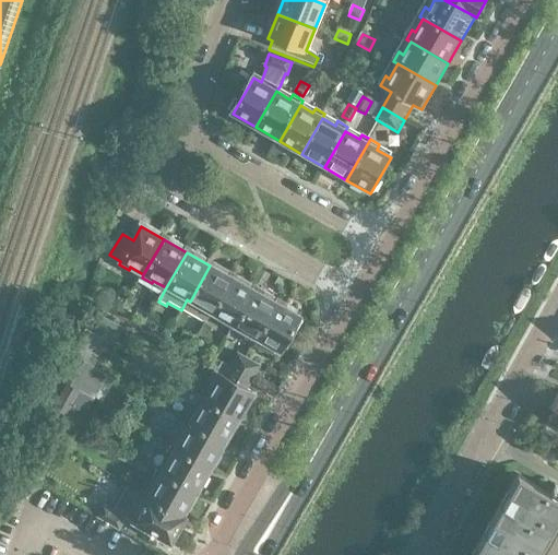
[(210,266),(190,302),(188,305),(197,309),(199,307),(212,314),(232,279),(210,266)]
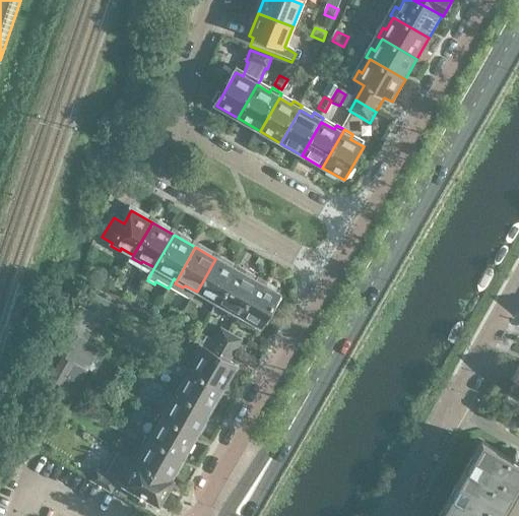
[(215,259),(197,292),(195,295),(204,300),(205,297),(217,304),(237,271),(215,259)]
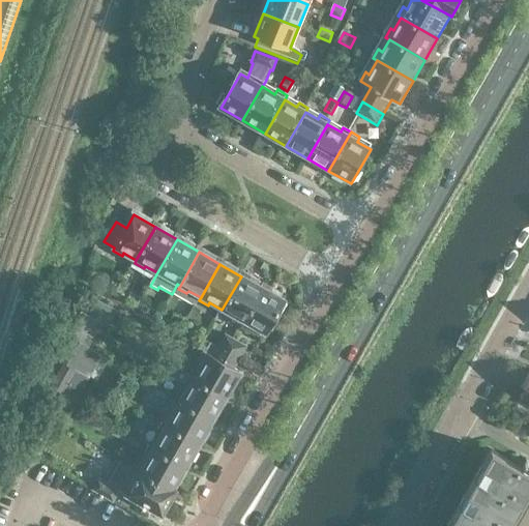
[(241,276),(222,310),(221,313),(229,318),(231,315),(243,322),(241,325),(242,325),(263,289),(241,276)]
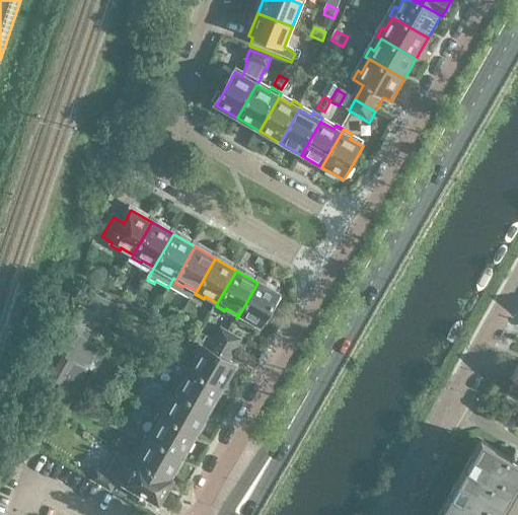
[(257,283),(237,318),(246,323),(247,321),(261,328),(280,295),(257,283)]
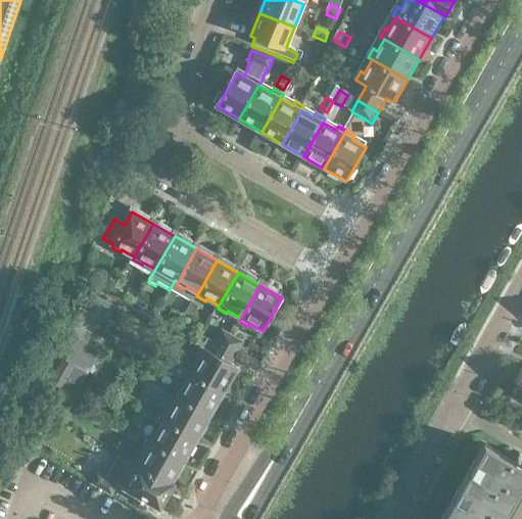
[(123,291),(115,287),(111,294),(119,297),(123,291)]
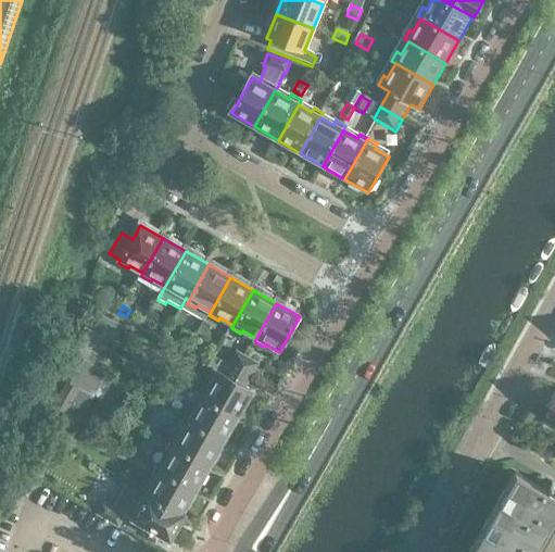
[(180,328),(188,315),(180,311),(173,323),(180,328)]
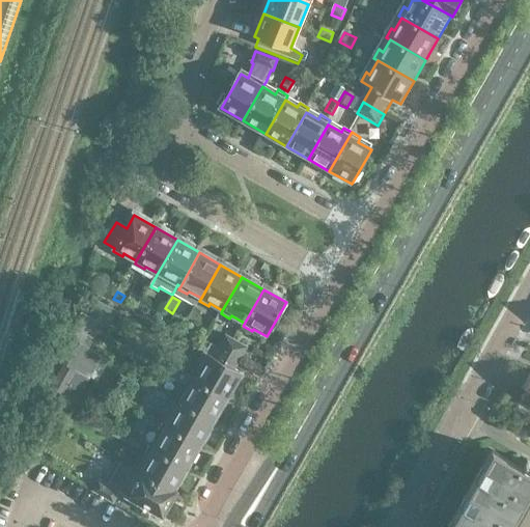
[(151,309),(140,303),(136,310),(146,316),(151,309)]
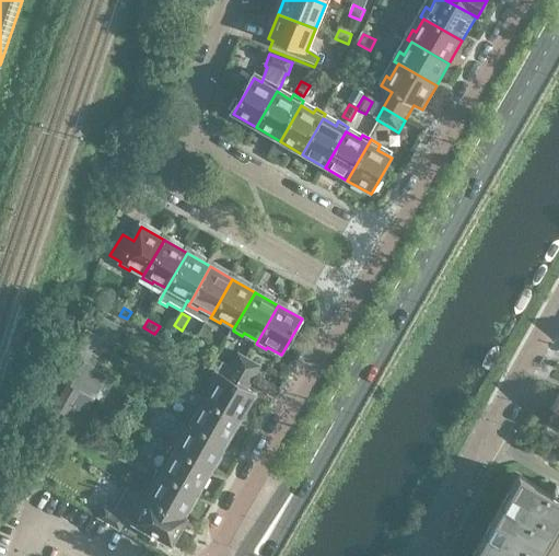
[(205,326),(198,337),(206,343),(212,331),(205,326)]
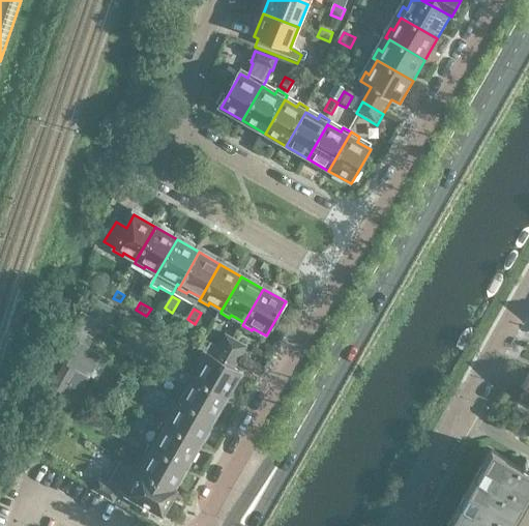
[(81,334),(68,330),(65,339),(78,343),(81,334)]
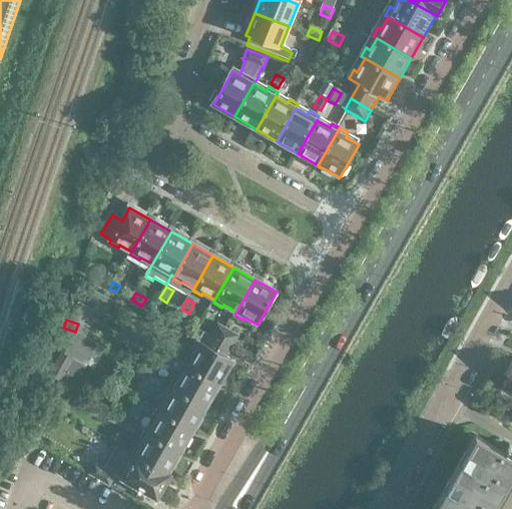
[(239,338),(219,327),(213,337),(233,349),(239,338)]
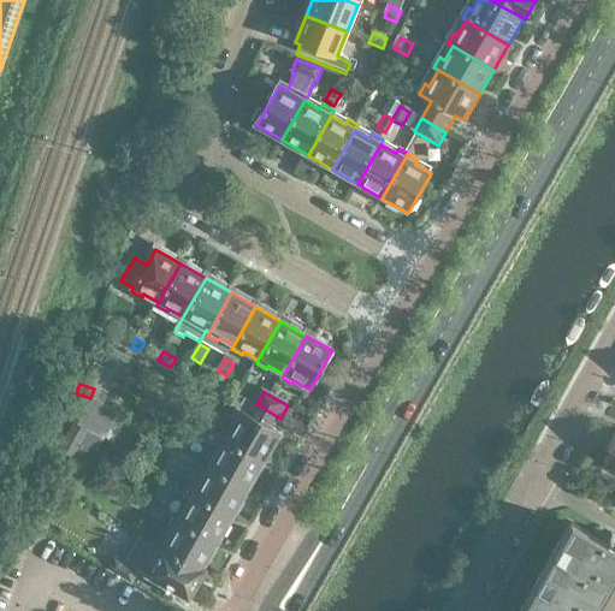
[(256,405),(246,399),(238,411),(249,417),(256,405)]
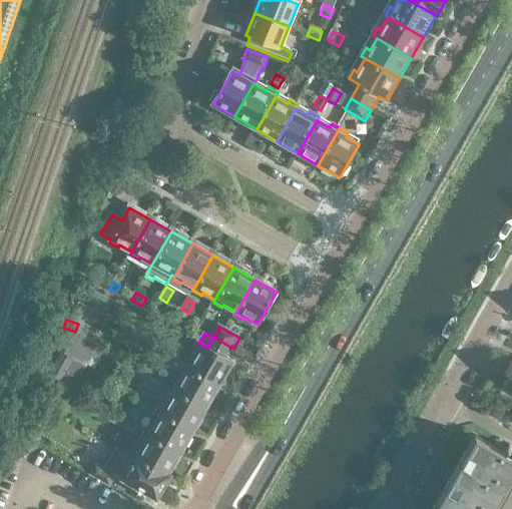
[(196,354),(188,368),(219,387),(233,363),(227,359),(233,349),(213,337),(213,338),(207,348),(198,343),(198,342),(192,352),(196,354)]
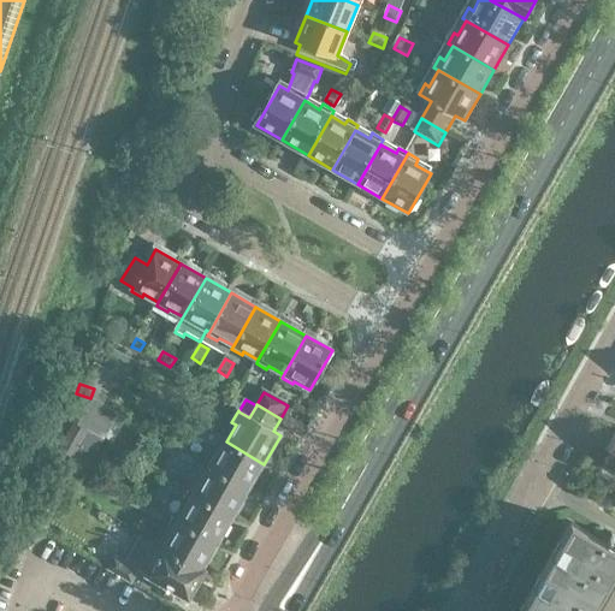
[(195,423),(189,434),(219,451),(210,468),(248,491),(264,464),(226,442),(222,439),(195,423)]
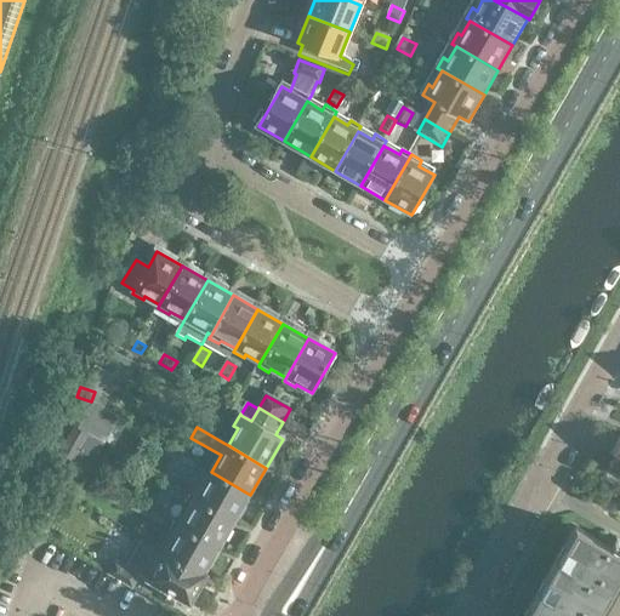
[(86,440),(72,433),(58,457),(73,465),(86,440)]
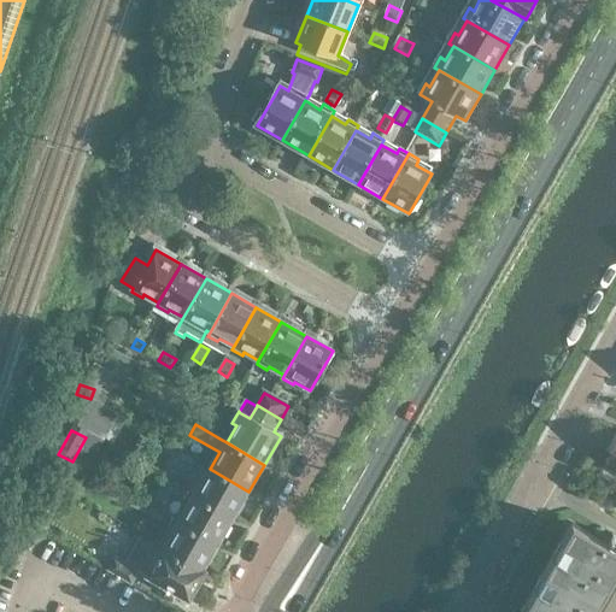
[(615,447),(604,469),(615,475),(615,447)]
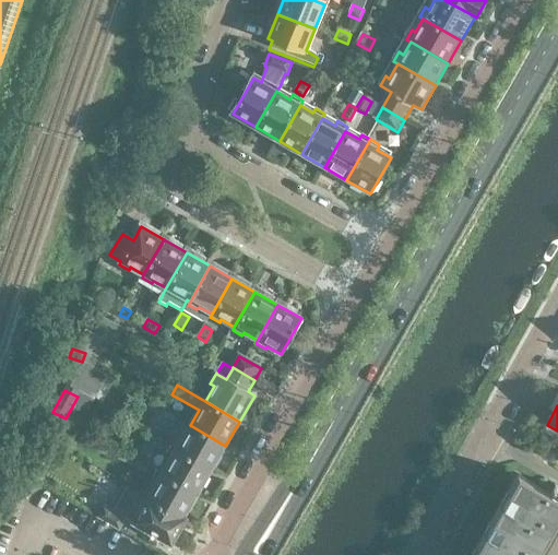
[(177,417),(166,412),(162,420),(173,426),(177,417)]
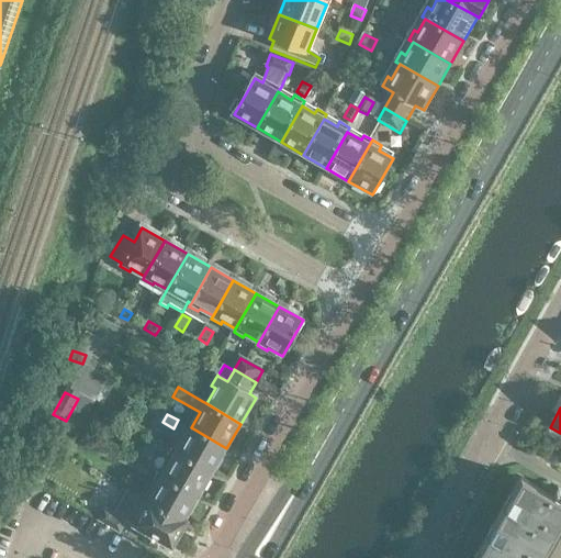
[(186,437),(177,452),(212,472),(226,448),(191,427),(188,425),(182,435),(186,437)]
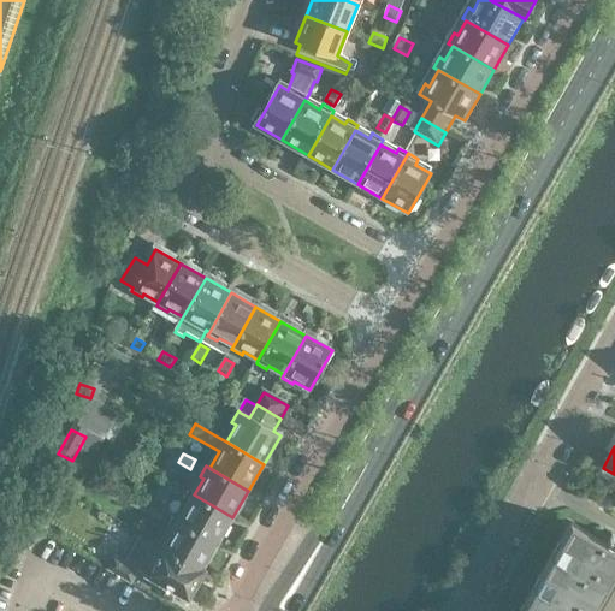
[(181,487),(166,480),(161,488),(176,496),(181,487)]
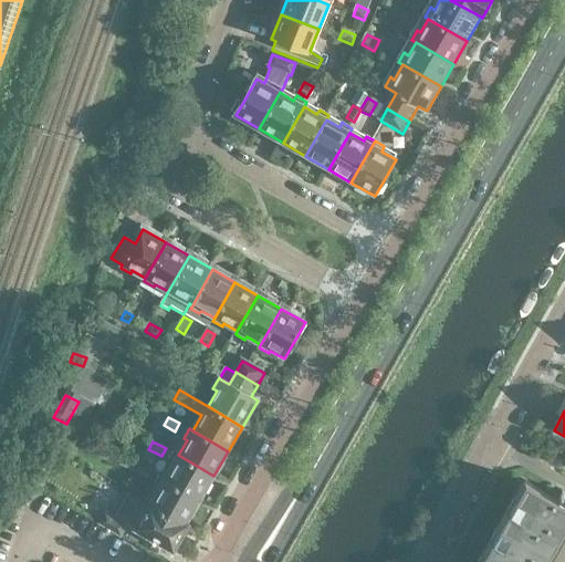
[(173,465),(165,480),(199,501),(213,476),(178,455),(176,454),(170,464),(173,465)]
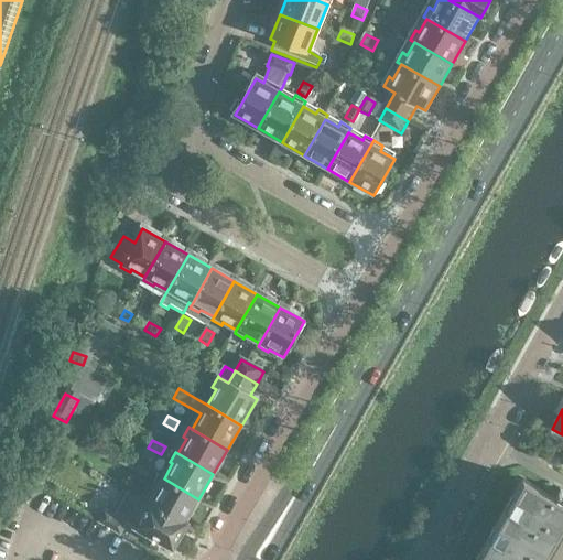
[(136,473),(147,480),(151,472),(140,465),(125,458),(119,466),(134,475),(136,473)]
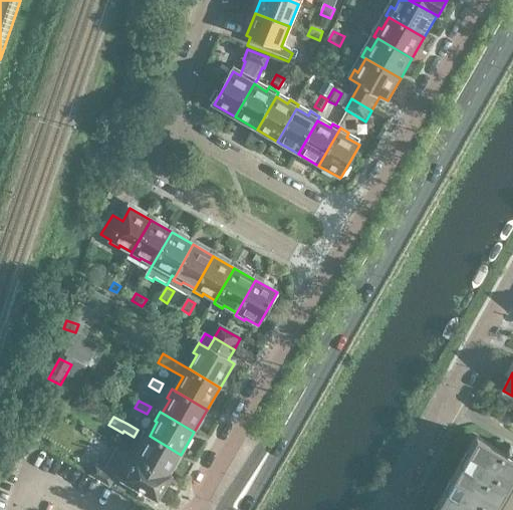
[(145,445),(137,458),(168,478),(181,455),(150,436),(147,434),(142,444),(145,445)]
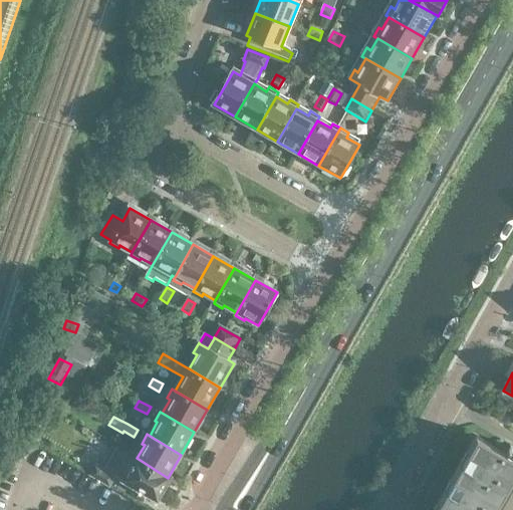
[(496,509),(512,482),(512,461),(475,441),(435,509),(496,509)]
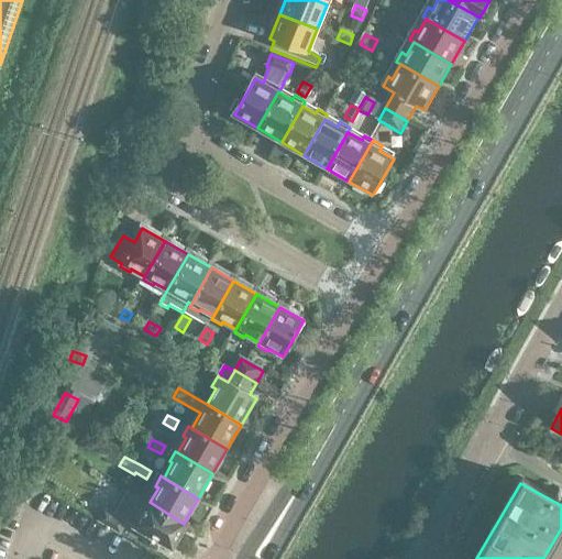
[(184,524),(150,502),(141,517),(138,515),(131,526),(172,550),(186,525),(184,524)]
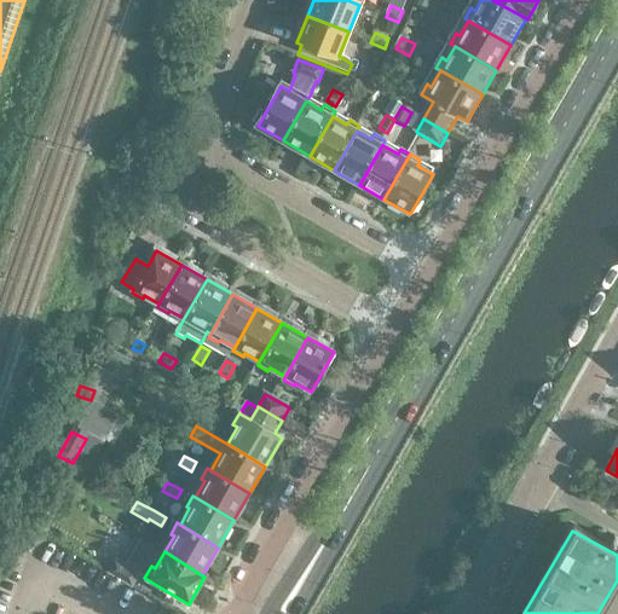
[(115,561),(108,574),(132,588),(139,574),(115,561)]
